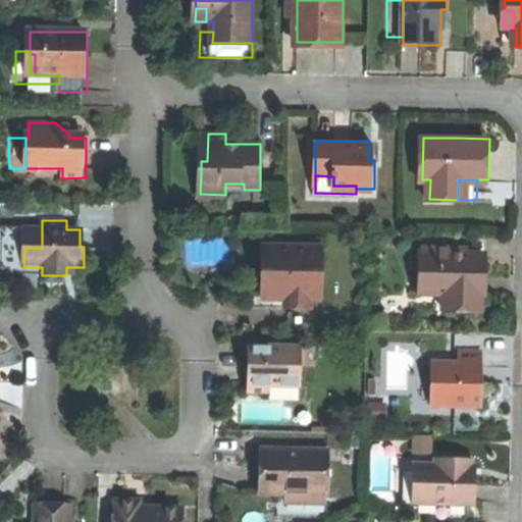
[(24,227),(24,248),(42,248),(42,227),(24,227)]
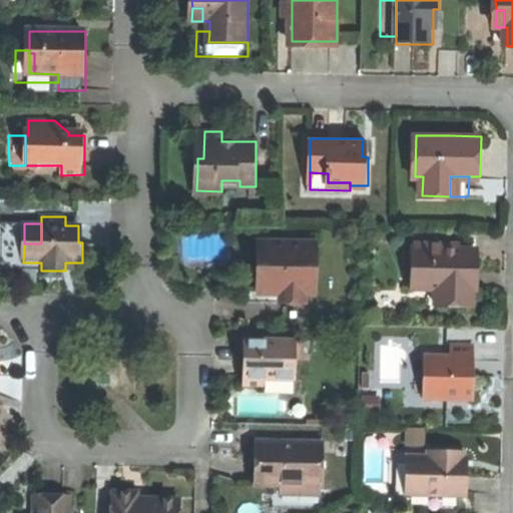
[(447,241),(415,241),(415,287),(438,287),(449,287),(449,304),(475,304),(475,289),(478,289),(478,268),(478,247),(458,247),(447,247),(447,241)]
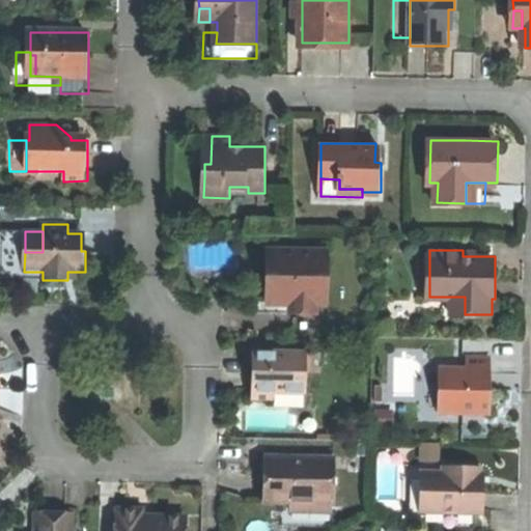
[(328,252),(274,251),(273,277),(267,277),(266,304),(292,304),(292,315),(316,316),(316,307),(316,280),(328,280),(328,252)]
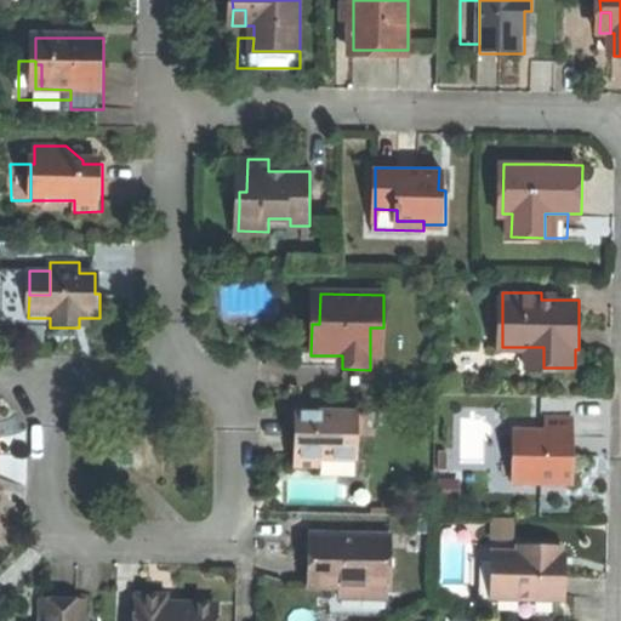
[(92,328),(92,318),(79,318),(79,328),(92,328)]
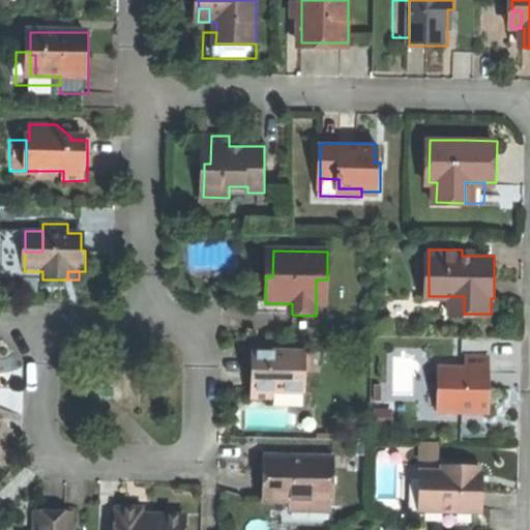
[(326,306),(327,280),(316,280),(316,306),(326,306)]
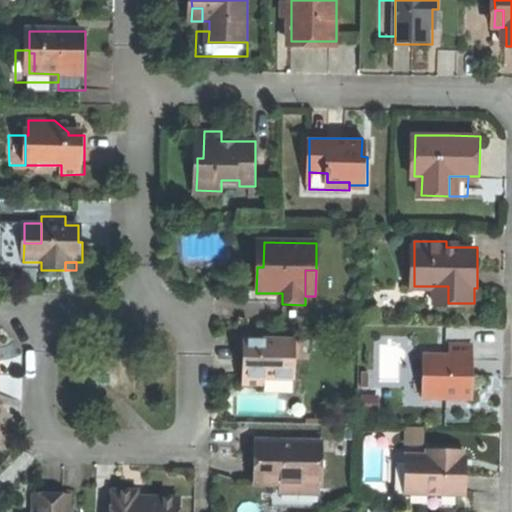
[(437,303),(448,303),(448,286),(437,286),(437,303)]
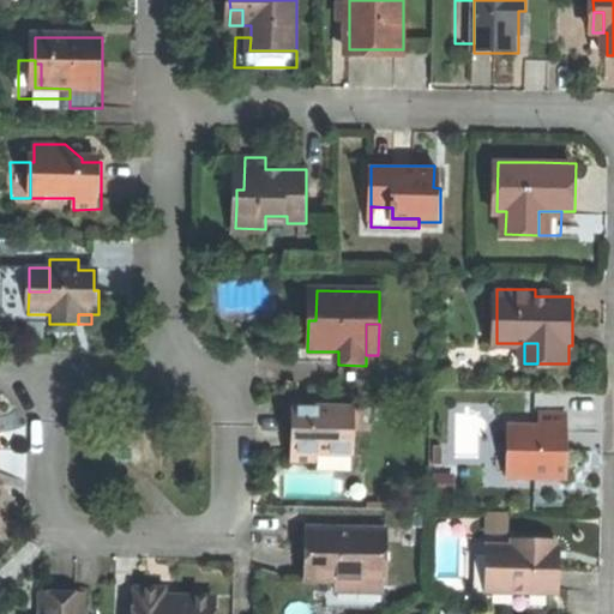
[(313,365),(338,365),(338,351),(307,351),(296,351),(295,365),(313,365)]
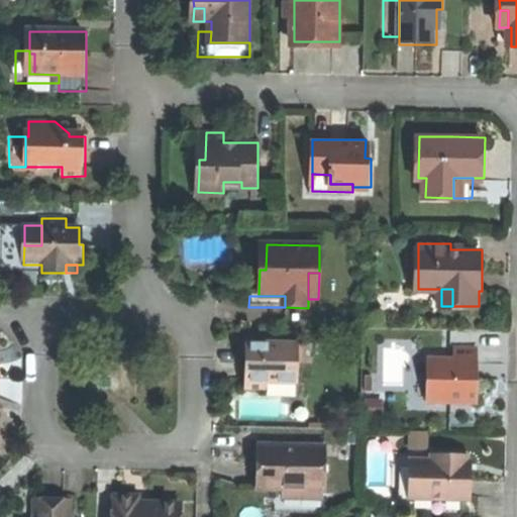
[(299,344),(246,344),(246,370),(247,389),(269,389),(269,383),(299,382),(299,362),(299,344)]
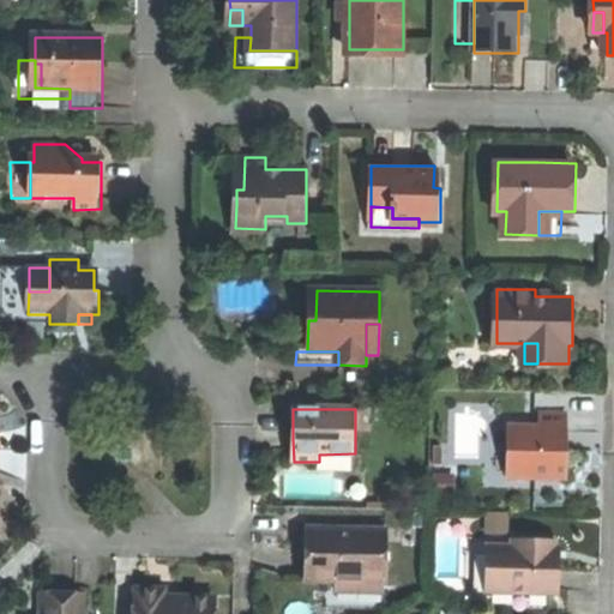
[(371,409),(355,409),(355,429),(372,429),(371,409)]
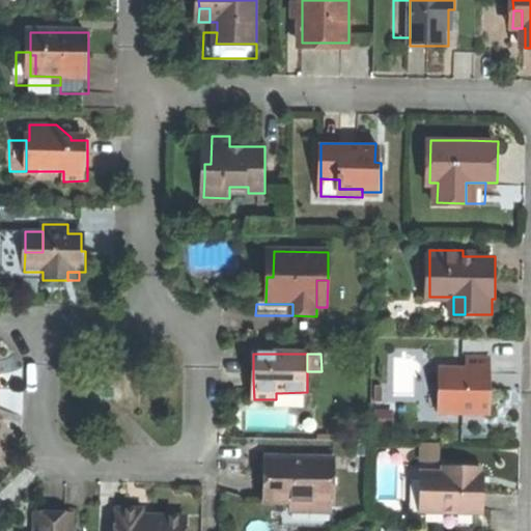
[(492,359),(468,359),(468,370),(447,370),(447,392),(440,392),(440,415),(472,416),(472,410),(478,410),(478,416),(491,416),(491,389),(492,359)]
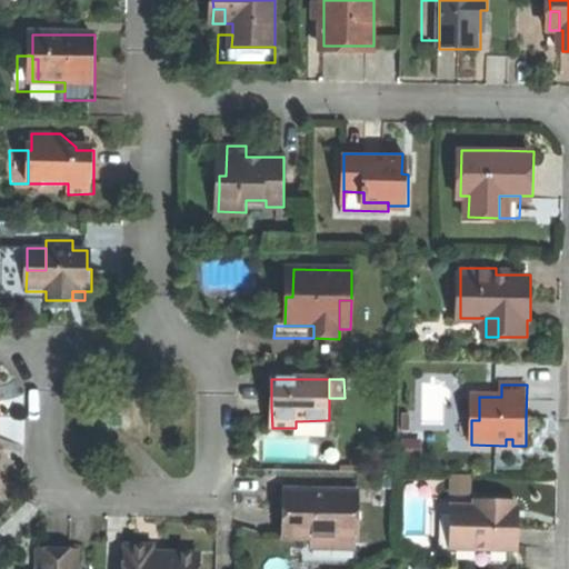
[(329,438),(329,420),(296,421),(296,428),(296,438),(329,438)]
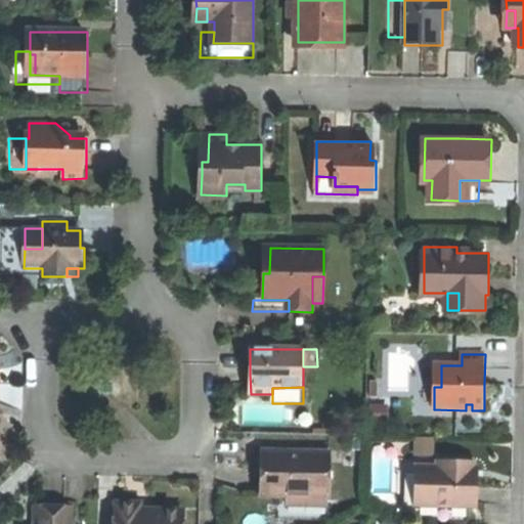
[(437,450),(435,435),(416,437),(417,452),(437,450)]
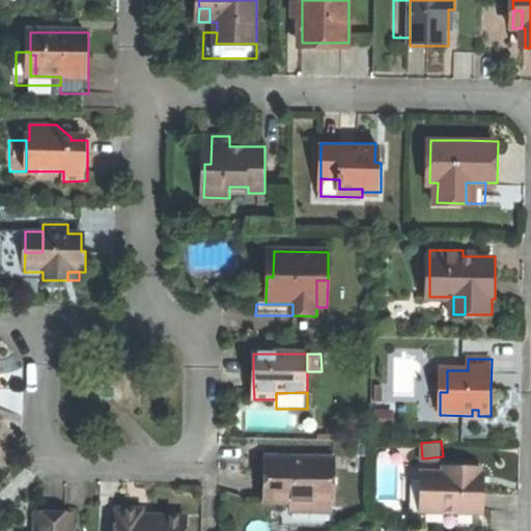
[(334,460),(273,460),(272,481),(272,505),(278,505),(291,505),(334,505),(334,460)]
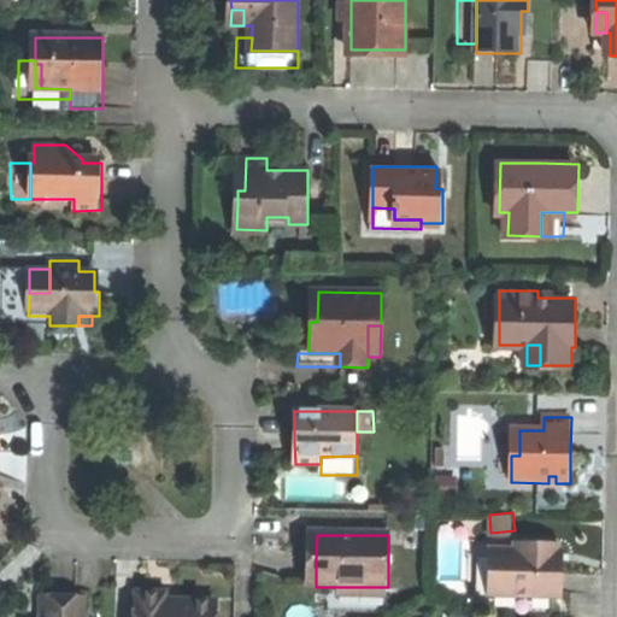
[(488,598),(563,598),(563,564),(557,564),(557,550),(559,550),(559,542),(515,542),(515,550),(488,550),(488,598)]
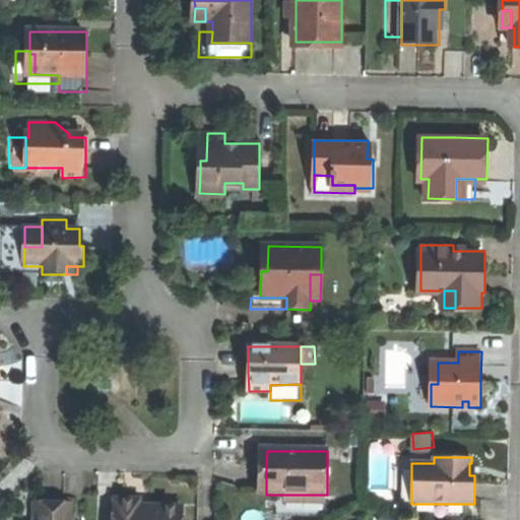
[(304,515),(304,504),(285,504),(285,495),(272,495),(272,515),(304,515)]
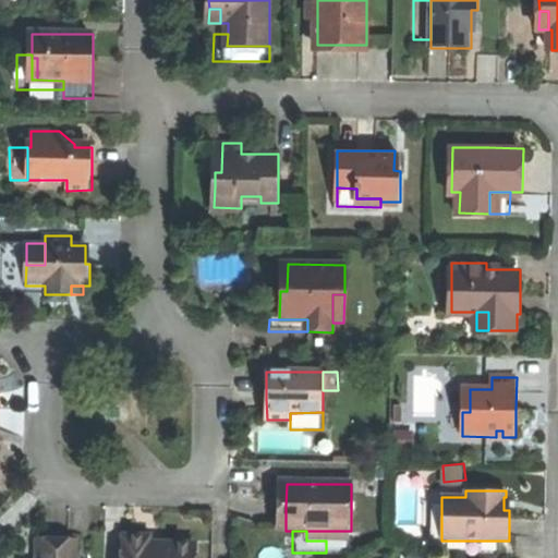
[(351,541),(351,531),(306,531),(306,541),(326,541),(351,541)]
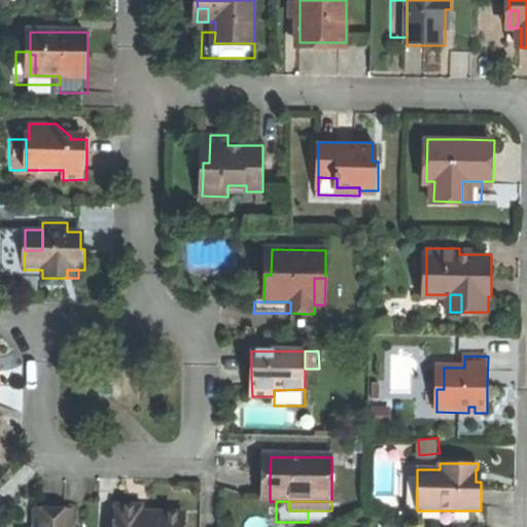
[(143,507),(117,507),(116,526),(183,526),(184,516),(162,516),(143,515),(143,507)]
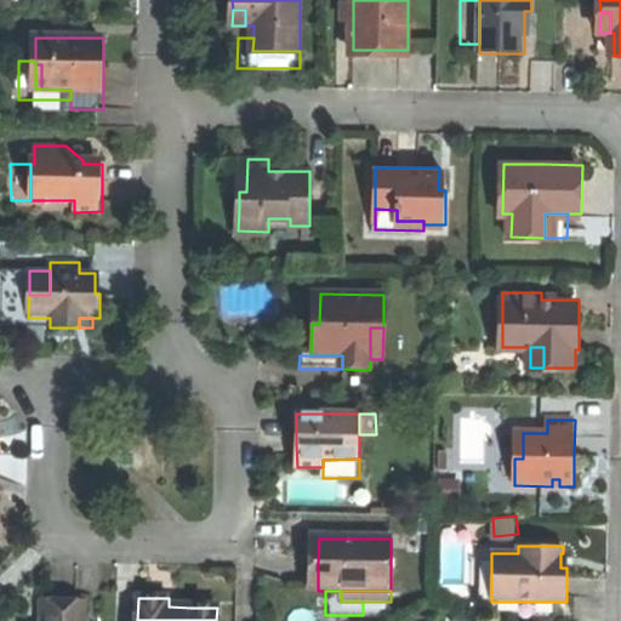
[(60,602),(40,602),(40,620),(86,620),(87,602),(60,602)]
